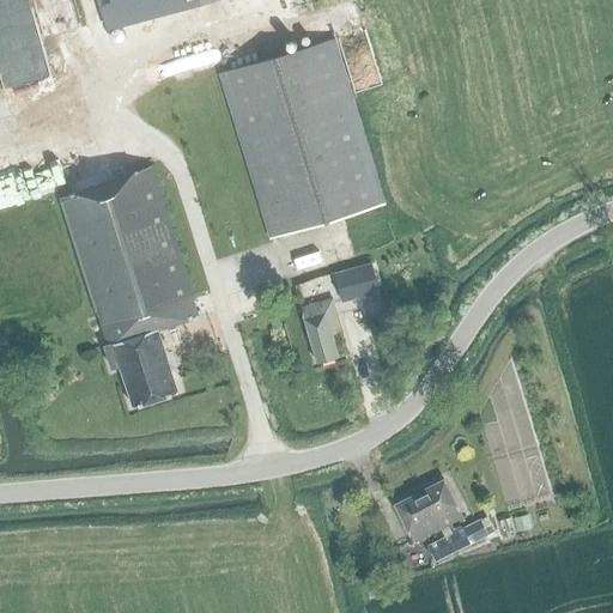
[(213,0),(96,0),(107,34),(213,0)]
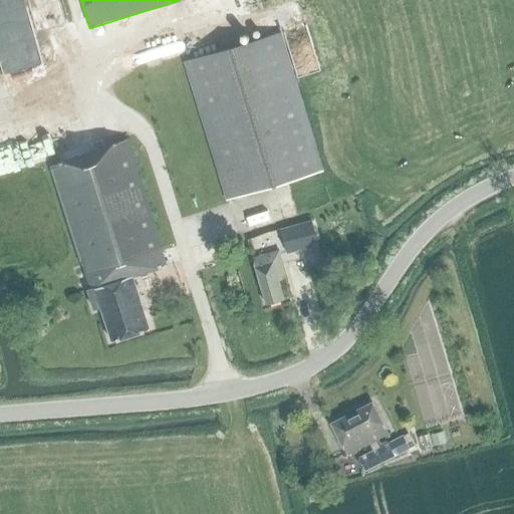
[(325,170),(283,31),(184,61),(227,200),(325,170)]
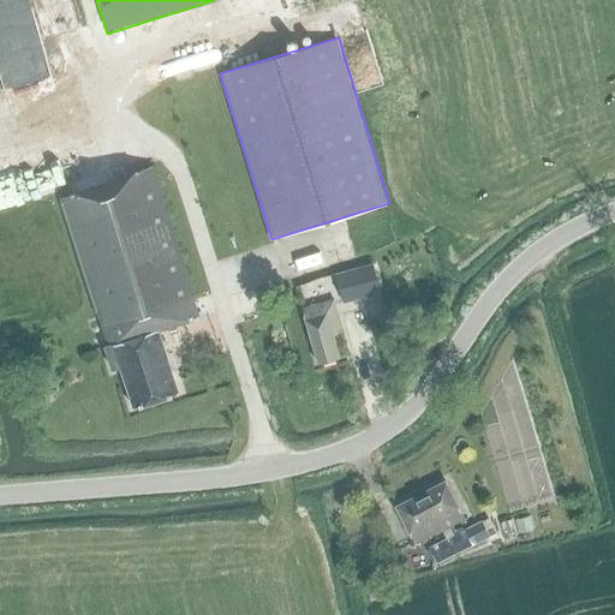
[(149,172),(60,201),(99,316),(96,317),(107,351),(103,352),(111,374),(119,371),(132,410),(175,395),(155,334),(198,321),(149,172)]
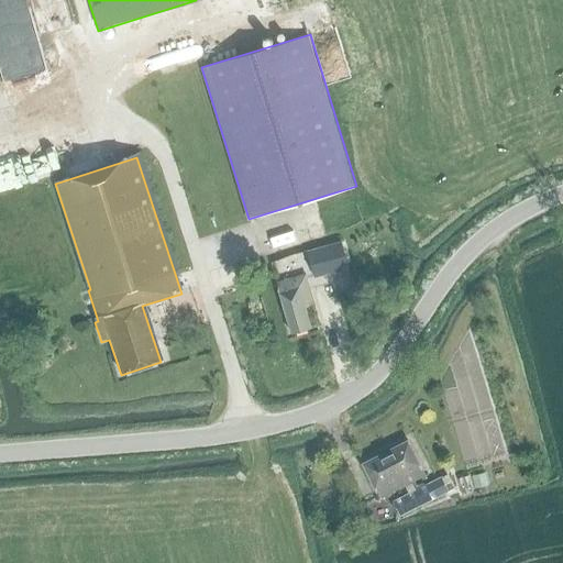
[(349,268),(341,242),(308,251),(316,277),(349,268)]
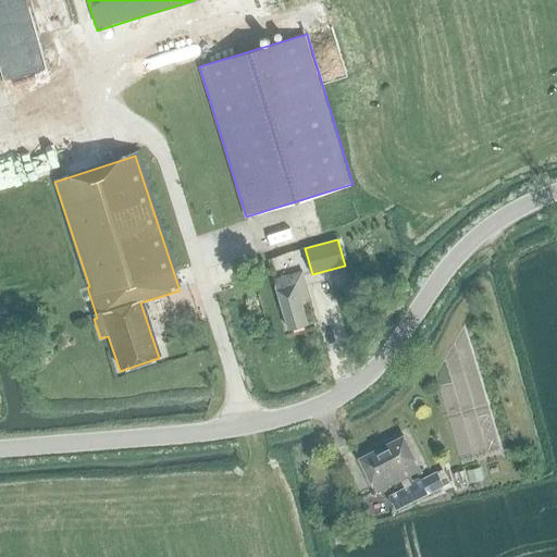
[(280,273),(308,269),(305,251),(276,256),(280,273)]
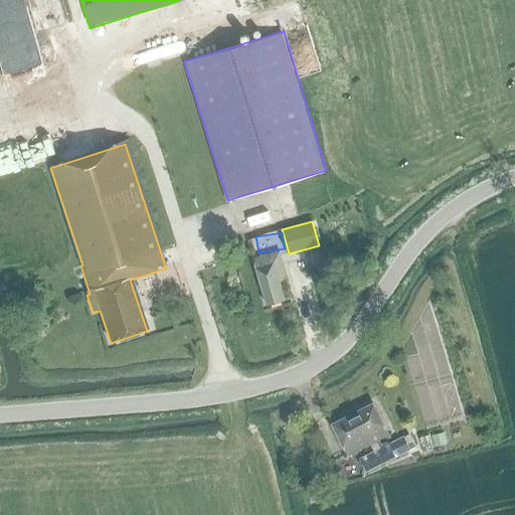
[(288,278),(281,252),(252,261),(267,306),(285,300),(279,281),(288,278)]
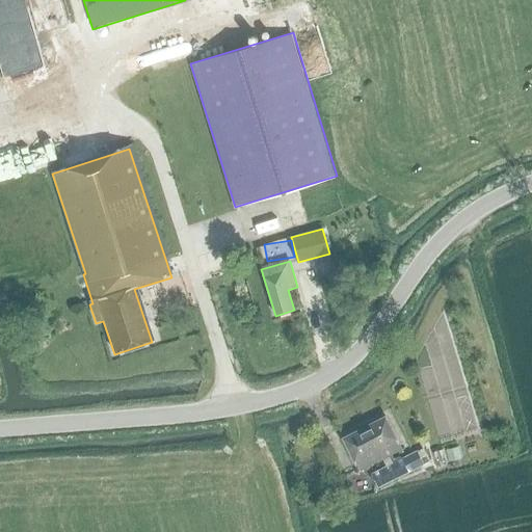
[(399,450),(383,418),(339,440),(354,472),(399,450)]
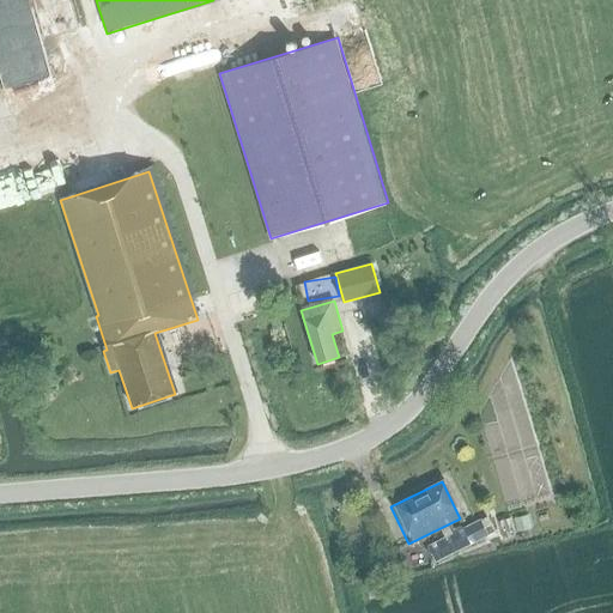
[(495,530),(486,515),(426,545),(435,560),(495,530)]
